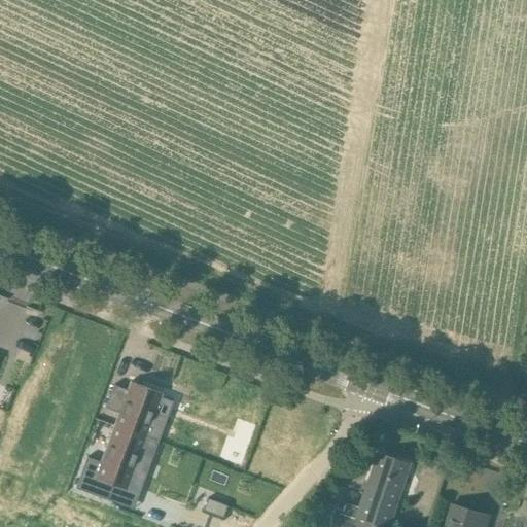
[(88,457),(75,488),(107,500),(113,485),(127,490),(145,437),(159,442),(167,418),(154,413),(162,393),(131,382),(128,390),(114,385),(105,408),(118,413),(101,462),(88,457)]
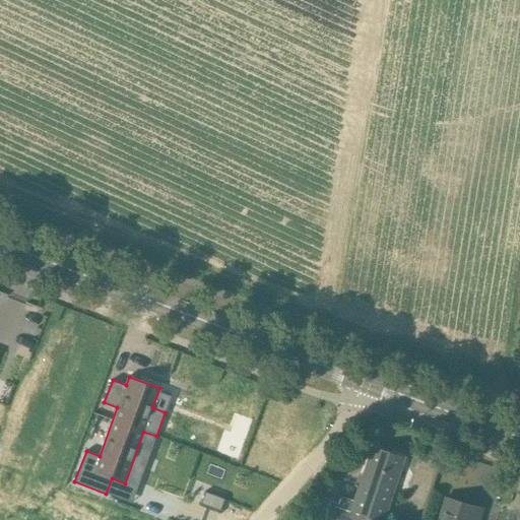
[(383,519),(403,458),(372,447),(353,501),(343,498),(339,499),(338,504),(330,501),(325,517),(332,519),(373,519),(374,518),(379,519),(383,519)]
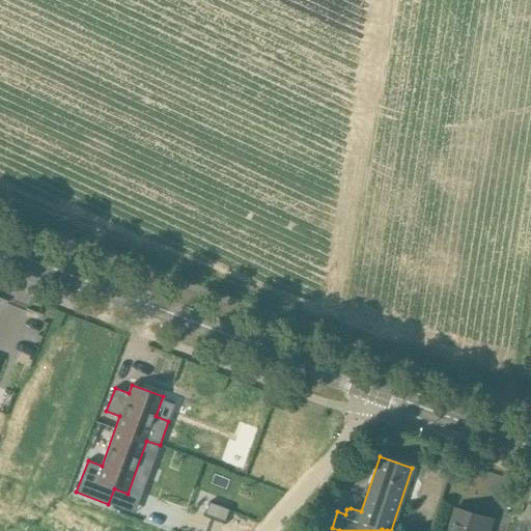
[(210,502),(204,514),(224,522),(229,510),(210,502)]
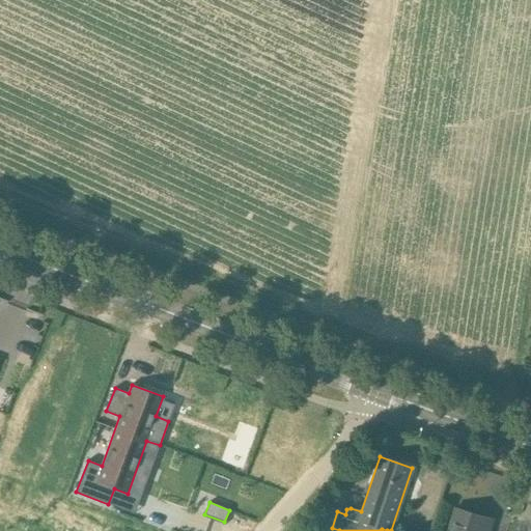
[(487,530),(492,519),(453,508),(447,530),(487,530)]
